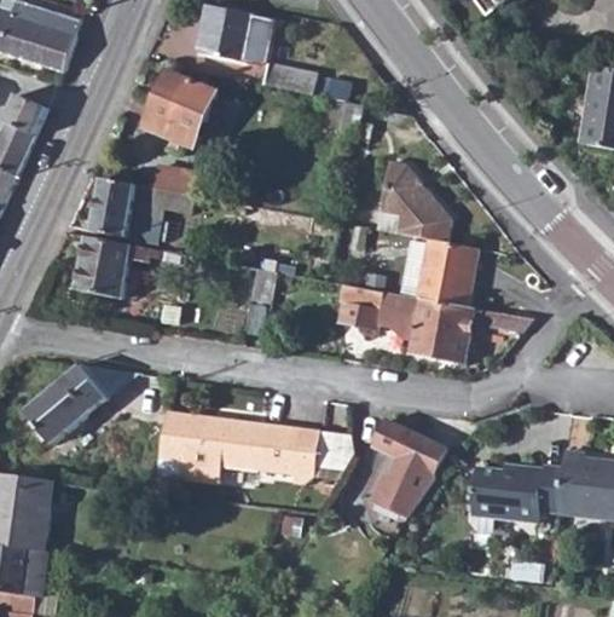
[(12,10),(4,6),(0,5),(0,51),(65,74),(82,19),(19,0),(16,0),(12,10)]
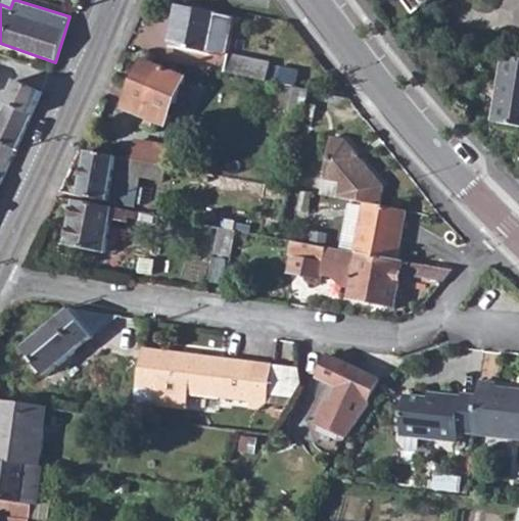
[(4,0),(3,5),(10,8),(13,0),(4,0)]
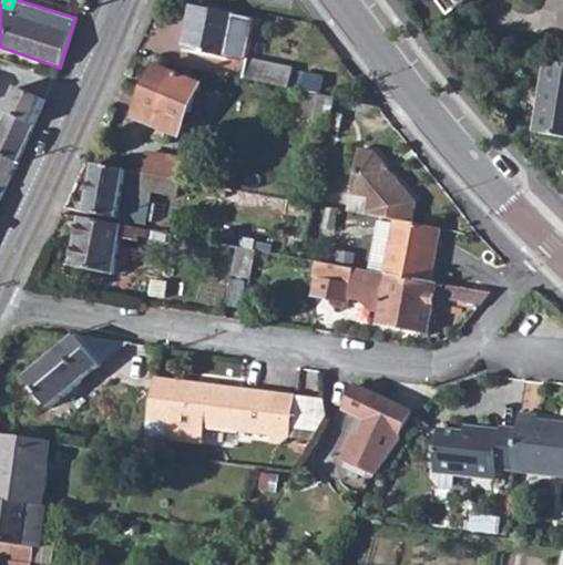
[(188,9),(181,50),(225,57),(232,16),(188,9)]
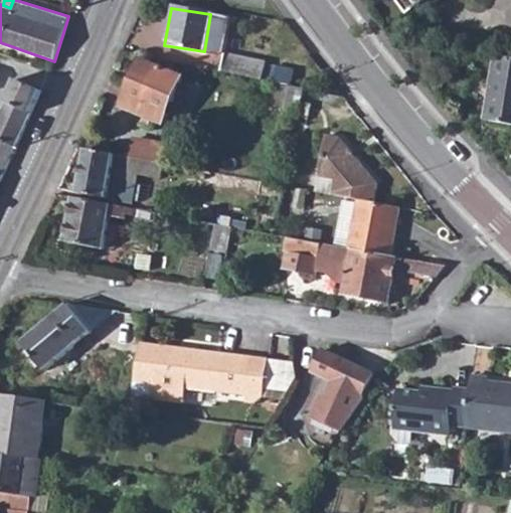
[(222,19),(220,33),(238,35),(240,22),(222,19)]
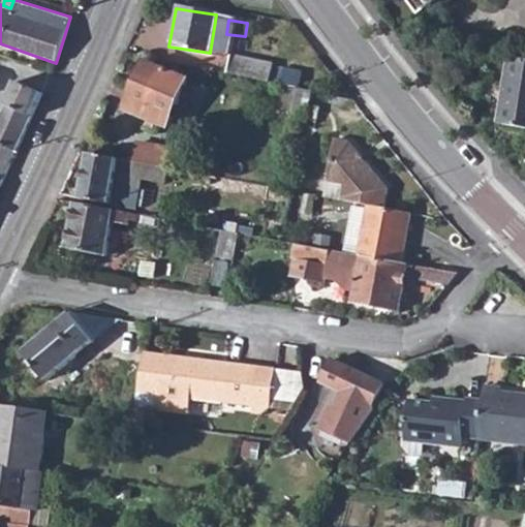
[(524,57),(505,54),(494,120),(524,125),(524,57)]
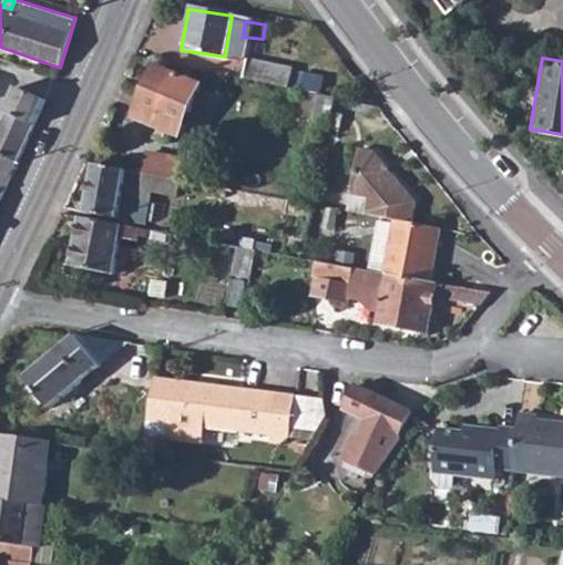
[(246,60),(242,79),(286,89),(290,70),(246,60)]
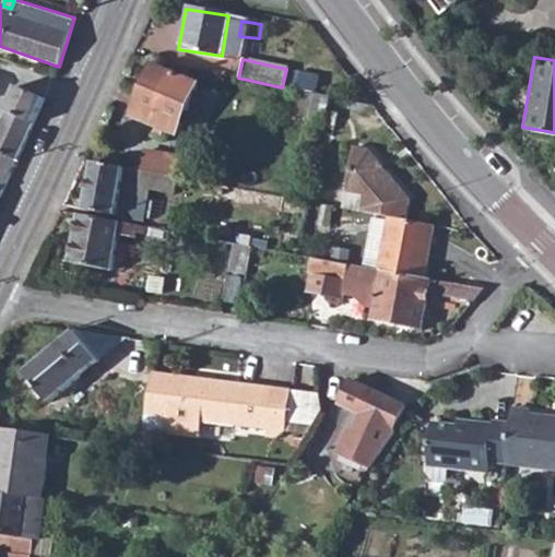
[(155,60),(153,63),(196,82),(201,70),(155,60)]
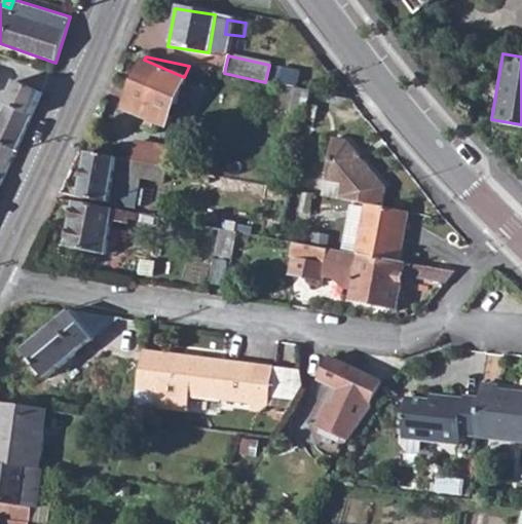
[(184,77),(144,60),(124,109),(164,124),(173,105),(184,77)]
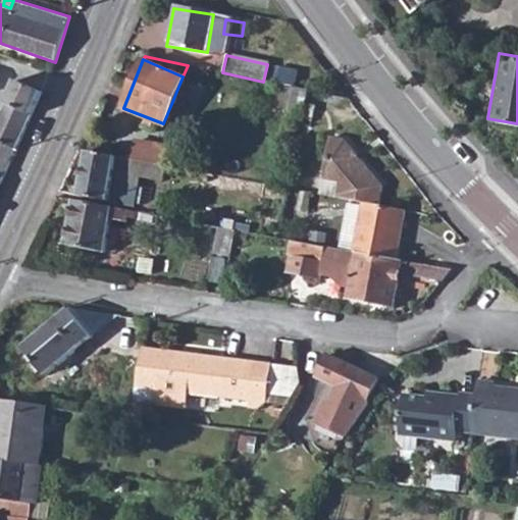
[(183,76),(171,104),(187,110),(197,82),(183,76)]
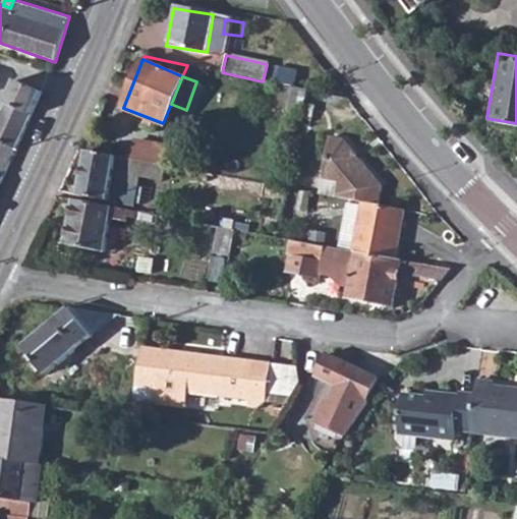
[(15,79),(0,111),(0,139),(15,148),(42,92),(15,79)]
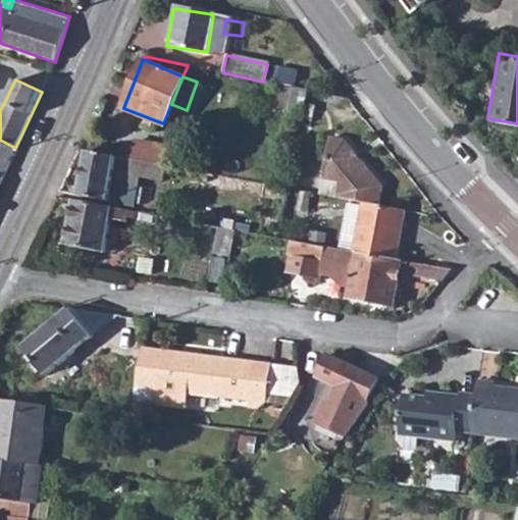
[(291,87),(286,112),(302,115),(306,90),(291,87)]
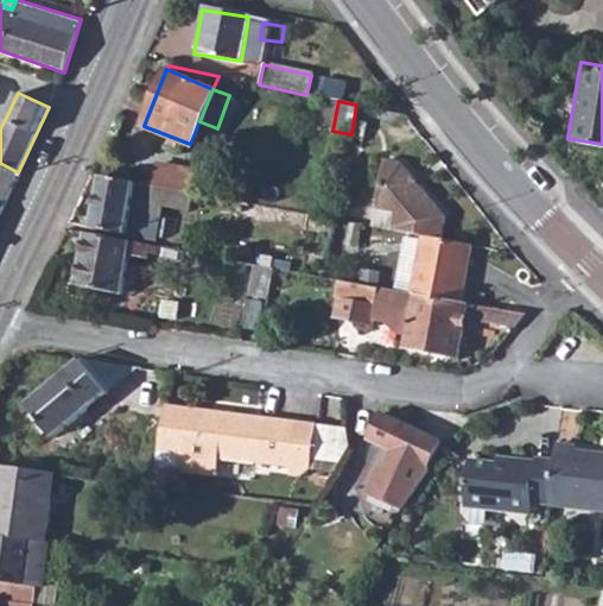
[(0,210),(18,172),(0,163),(0,210)]
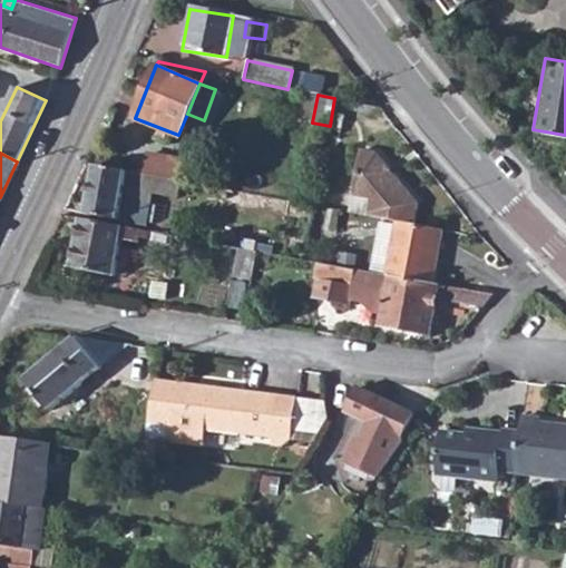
[(373,155),(358,153),(347,212),(396,222),(412,225),(416,205),(373,155)]
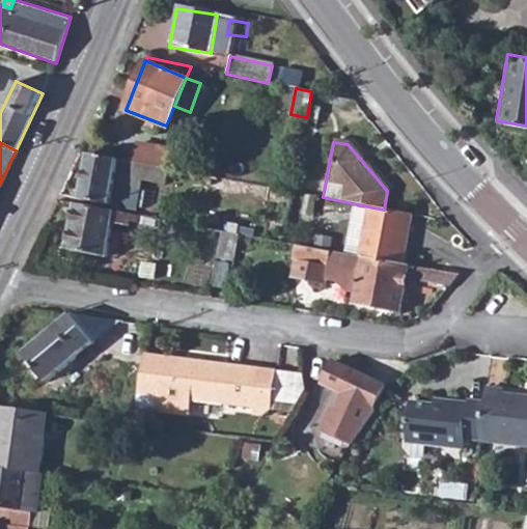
[(137,143),(133,162),(166,168),(169,149),(137,143)]
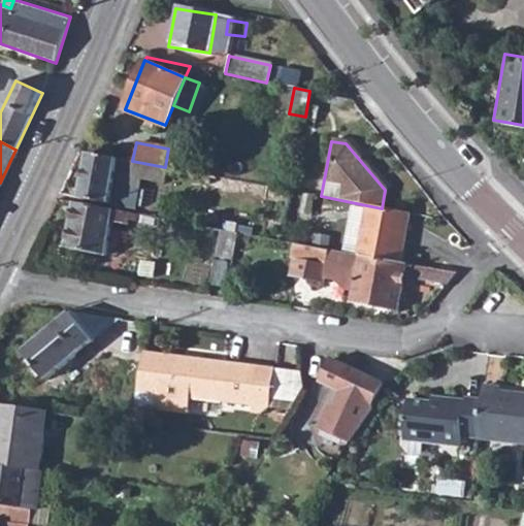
[(132,161),(87,153),(80,197),(135,207),(140,186),(164,190),(168,168),(165,167),(132,161)]
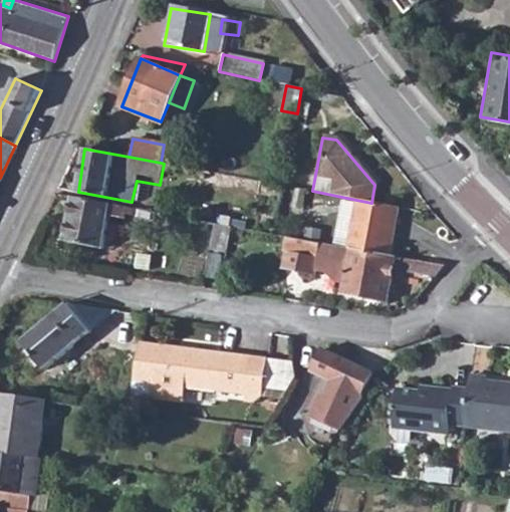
[(201,171),(200,180),(209,181),(211,173),(201,171)]
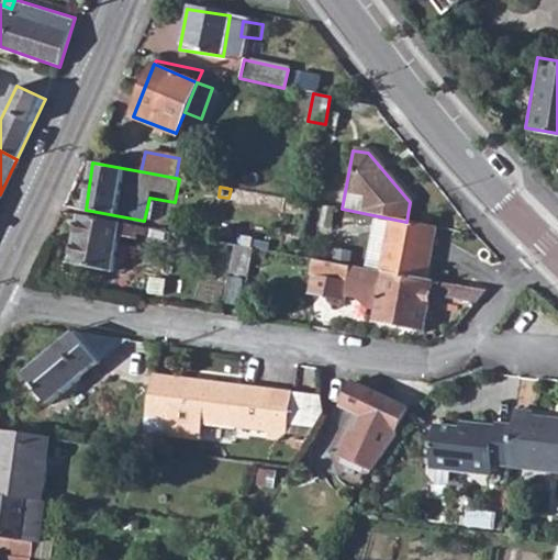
[(131,225),(78,215),(69,264),(112,272),(119,237),(135,239),(136,234),(144,236),(146,227),(131,225)]
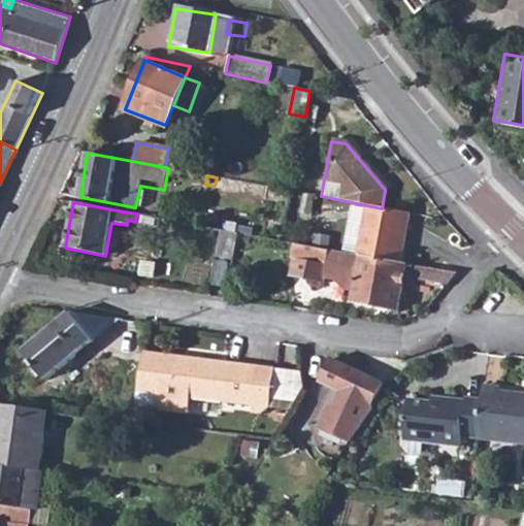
[(382,208),(366,205),(357,255),(398,263),(408,214),(382,208)]
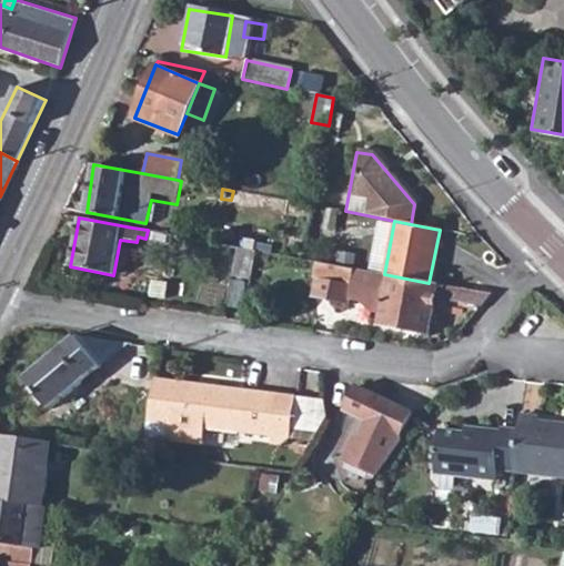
[(336,265),(316,262),(311,293),(345,300),(345,296),(358,299),(368,311),(378,312),(375,323),(425,332),(433,299),(482,307),(492,296),(461,290),(429,283),(384,275),(336,265)]
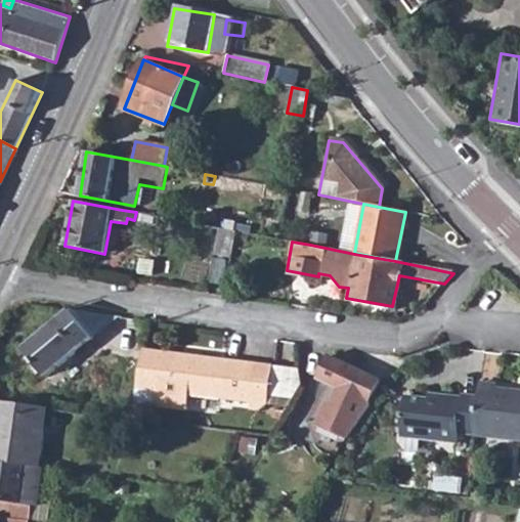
[(118,316),(68,308),(20,345),(44,374),(107,322),(117,323),(118,316)]
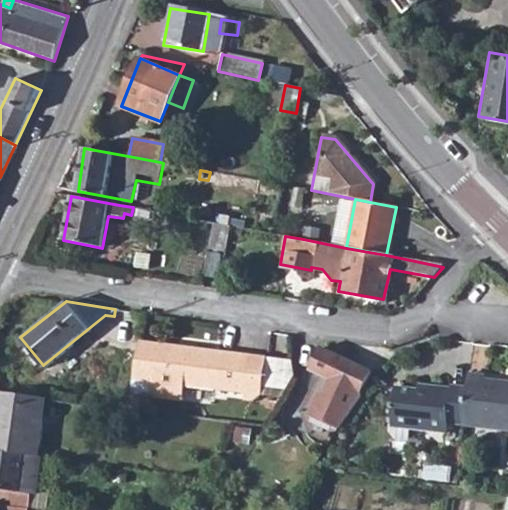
[(175,345),(137,340),(130,378),(241,392),(247,354),(187,346),(186,350),(174,349),(175,345)]
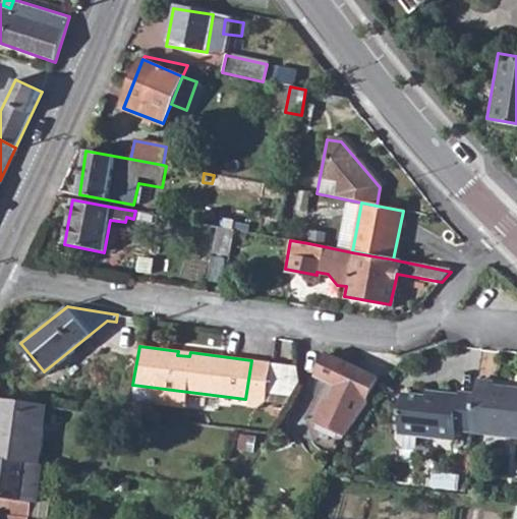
[(332,386),(324,402),(354,416),(364,401),(361,399),(372,377),(324,354),(312,376),(327,384),(332,386)]
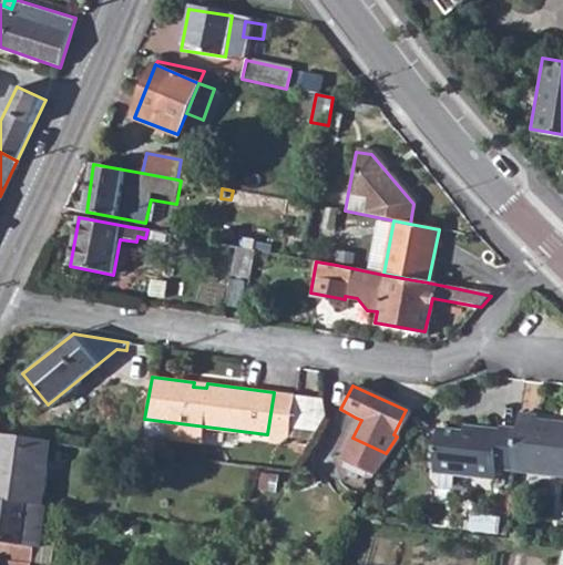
[(509,468),(509,470),(562,475),(562,423),(532,420),(532,414),(514,412),(513,427),(509,468)]
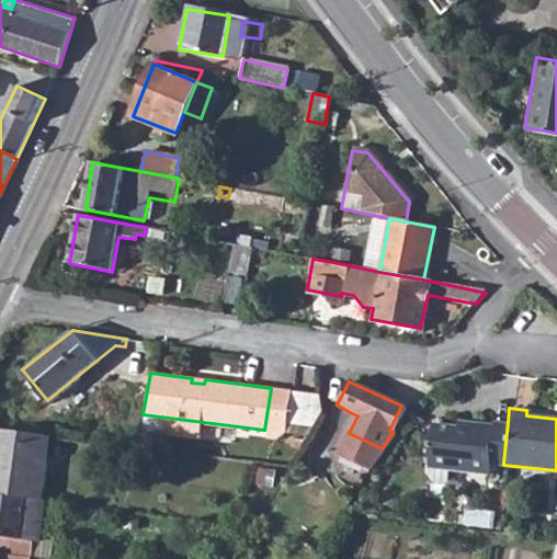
[(325,449),(336,454),(347,432),(349,433),(357,415),(352,413),(349,419),(341,415),(325,449)]
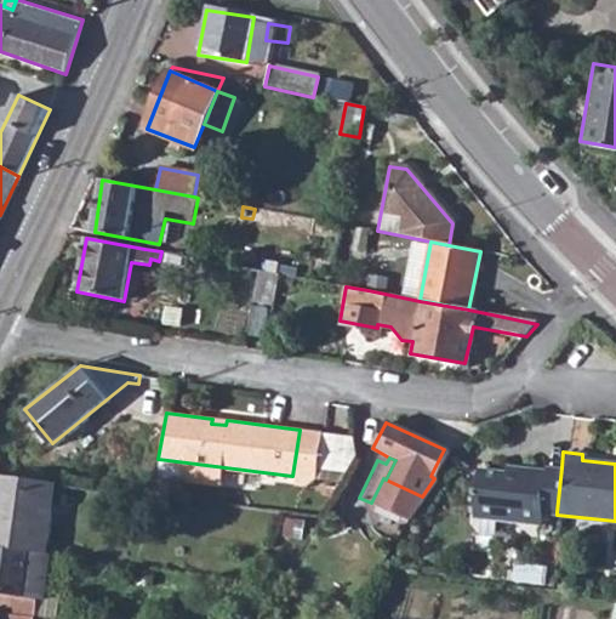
[(537,511),(557,512),(562,467),(543,465),(542,470),(514,467),(514,472),(475,469),(471,516),(537,523),(537,511)]
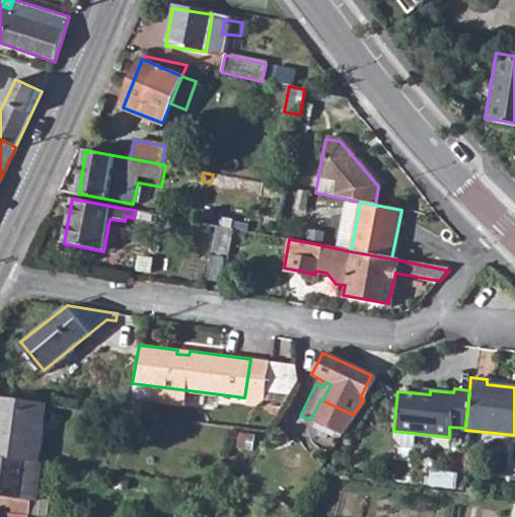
[(0,457),(40,462),(46,401),(32,399),(0,395),(0,457)]
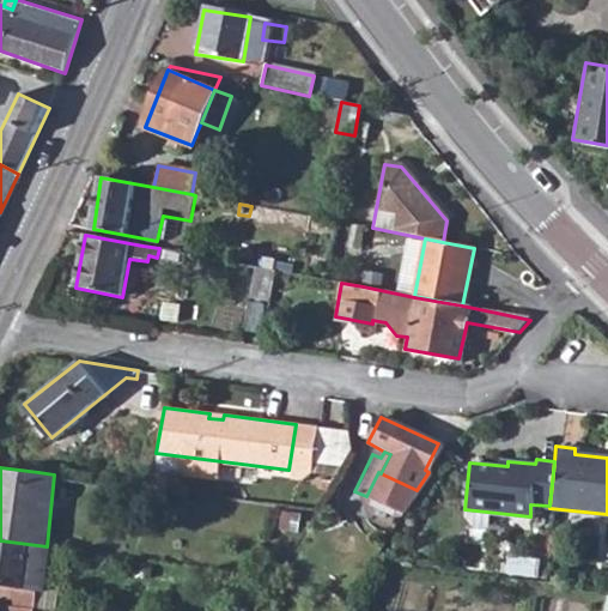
[(47,546),(0,540),(0,586),(43,592),(49,548),(47,546)]
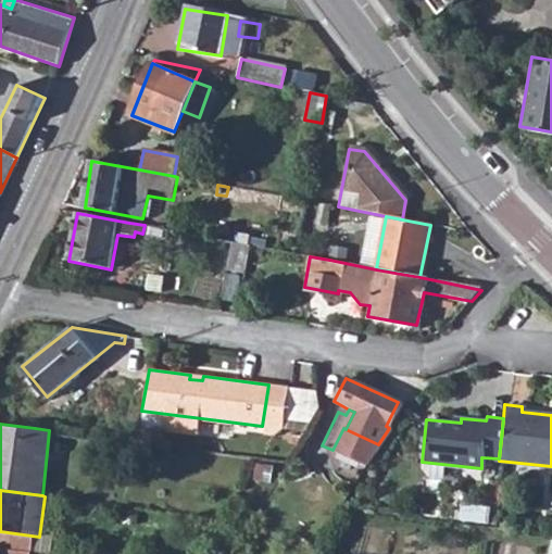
[(39,537),(0,531),(0,548),(35,552),(39,537)]
